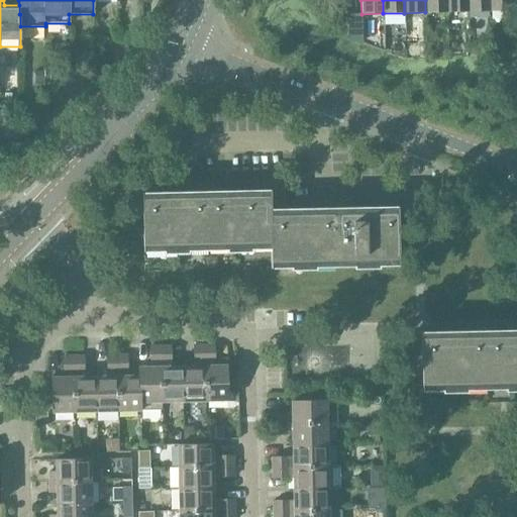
[(445,0),(425,0),(425,12),(446,12),(445,0)]
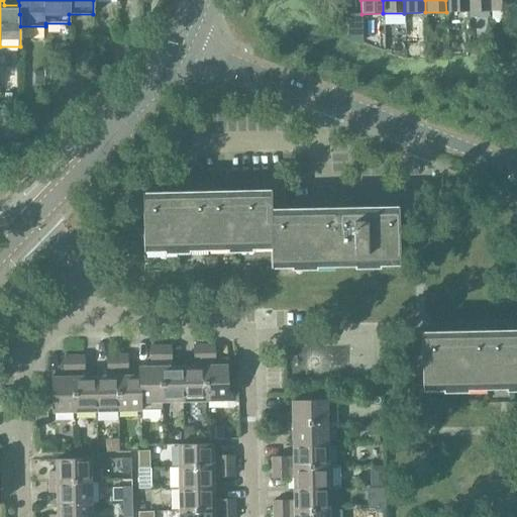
[(467,0),(445,0),(446,12),(468,11),(467,0)]
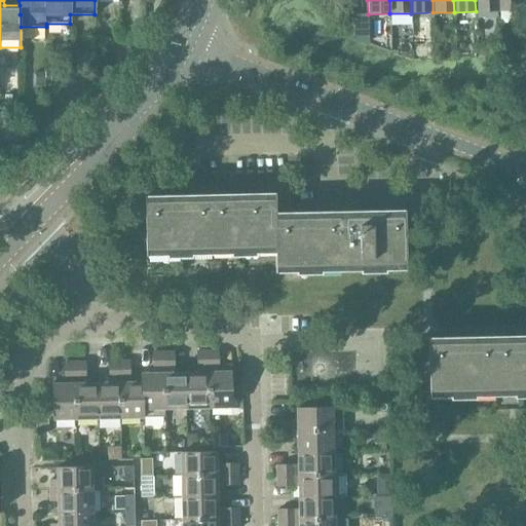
[(475,0),(476,11),(497,11),(496,0),(475,0)]
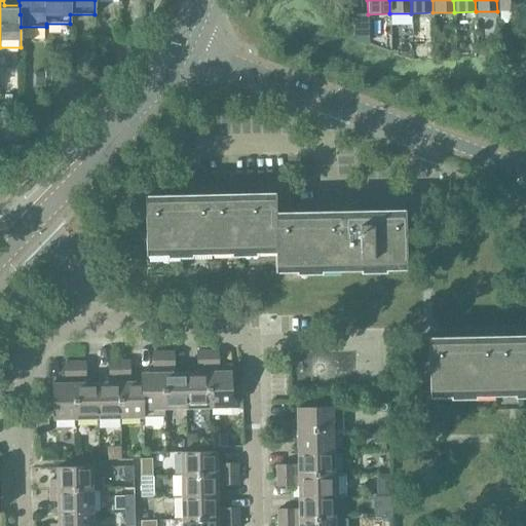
[(496,0),(497,11),(520,10),(519,0),(496,0)]
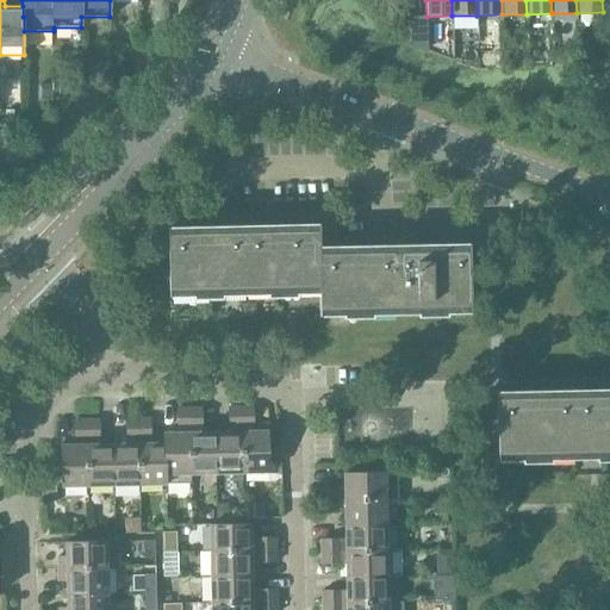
[(42,85),(41,101),(50,101),(51,86),(42,85)]
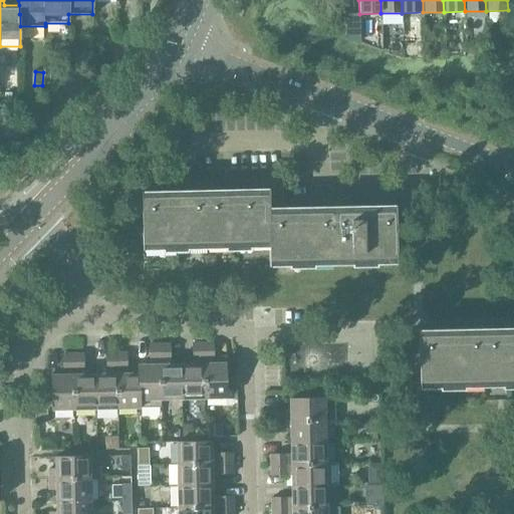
[(397,263),(395,211),(269,213),(268,194),(141,197),(142,245),(268,242),(269,261),(289,260),(289,266),(397,263)]
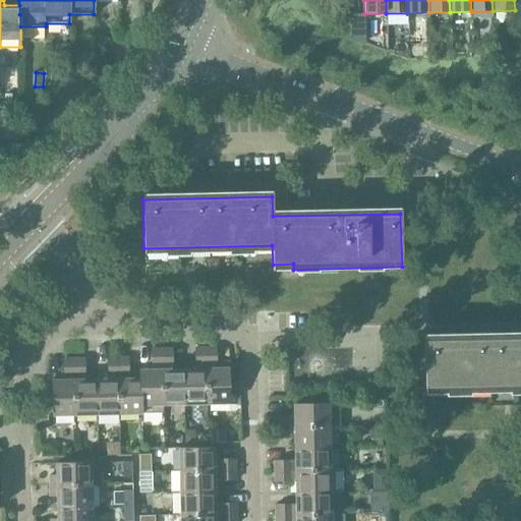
[(520,386),(520,337),(423,340),(424,388),(520,386)]
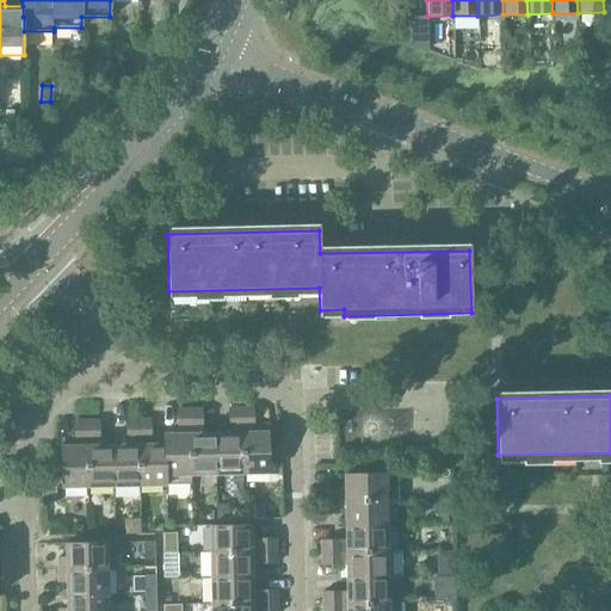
[(253,407),(241,408),(242,474),(269,473),(269,432),(254,432),(253,407)]
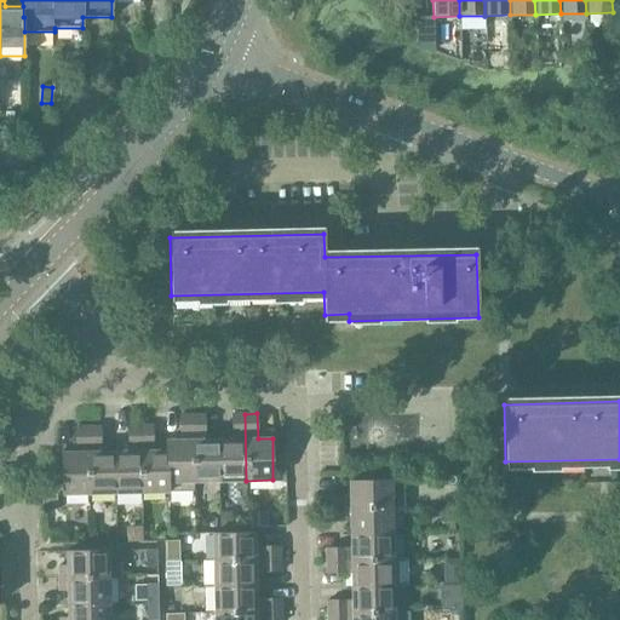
[(205,414),(193,415),(194,482),(219,481),(219,440),(205,440),(205,414)]
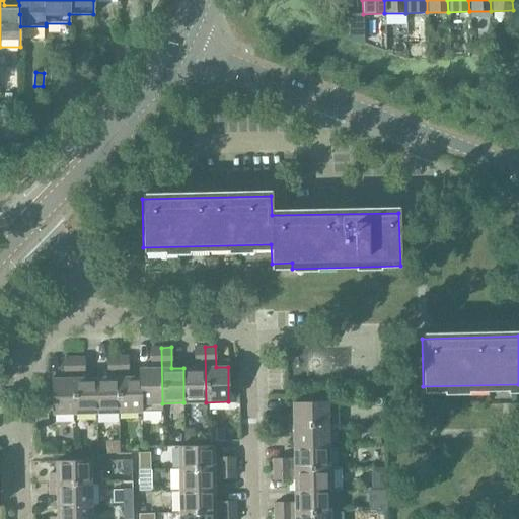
[(195,367),(183,368),(183,402),(206,402),(205,347),(194,347),(195,367)]
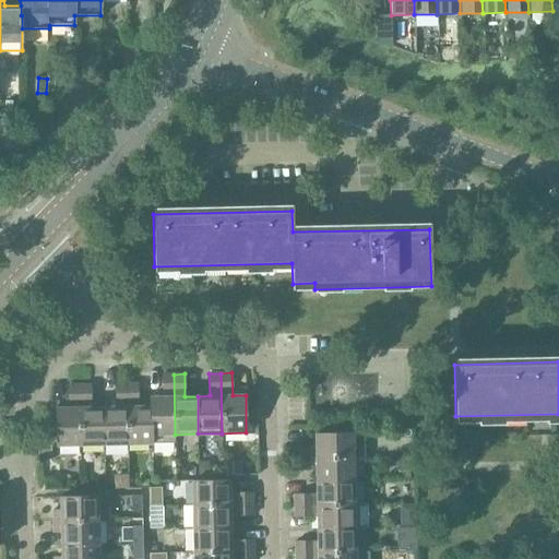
[(150,397),(150,406),(151,435),(152,435),(152,443),(175,443),(175,435),(174,375),(162,375),(162,396),(150,397)]
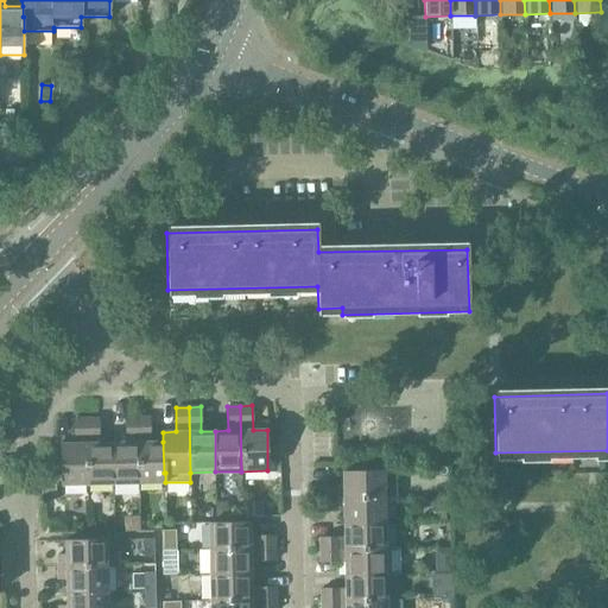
[(150,417),(137,418),(139,483),(165,482),(165,473),(164,473),(163,442),(150,442),(150,417)]
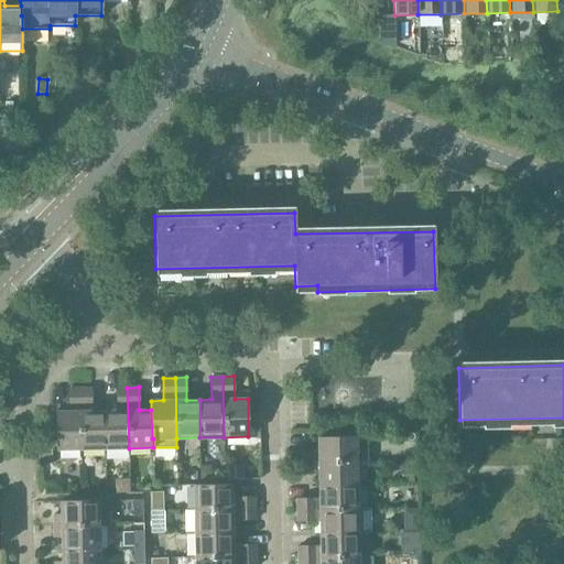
[(80,449),(79,388),(68,389),(68,411),(55,411),(56,449),(80,449)]
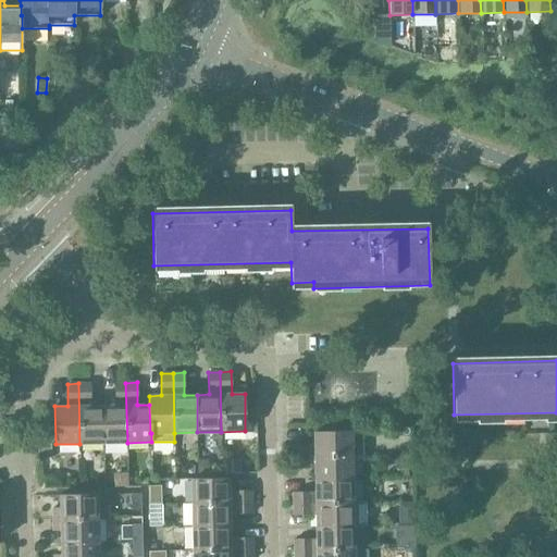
[(90,383),(78,383),(79,444),(103,443),(102,406),(90,406),(90,383)]
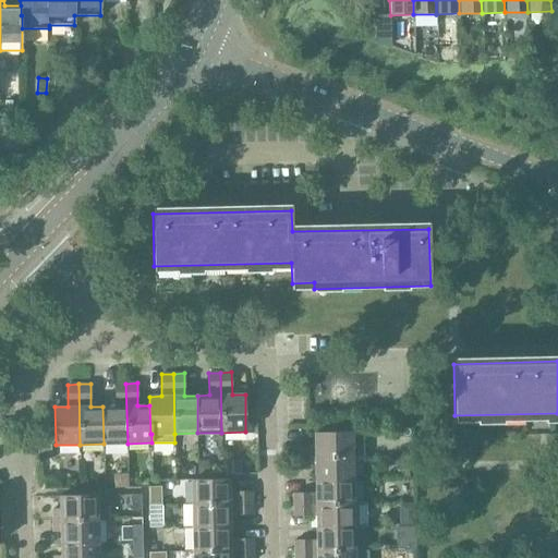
[(114,405),(102,407),(104,444),(128,444),(125,384),(114,384),(114,405)]
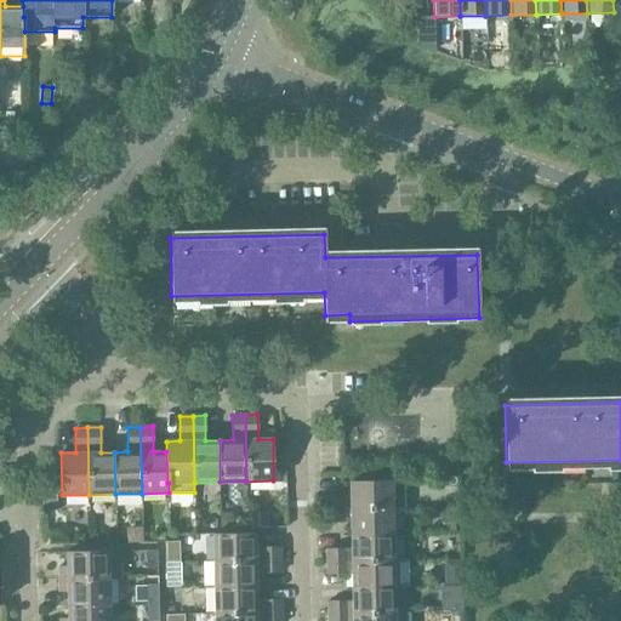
[(325,496),(325,510),(392,508),(392,480),(349,482),(349,496),(325,496)]
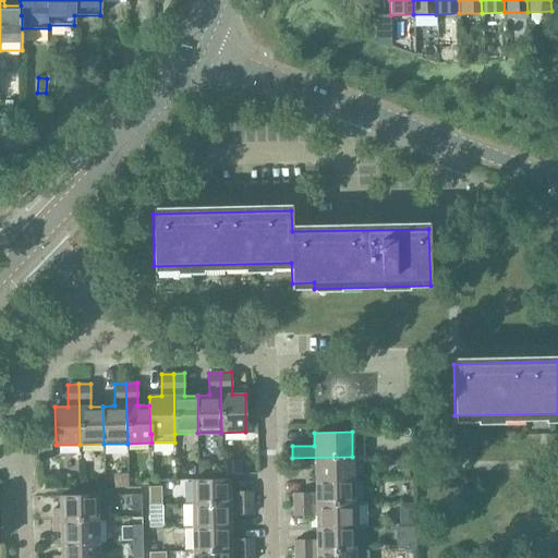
[(315,469),(315,481),(353,480),(352,457),(292,458),(292,469),(315,469)]
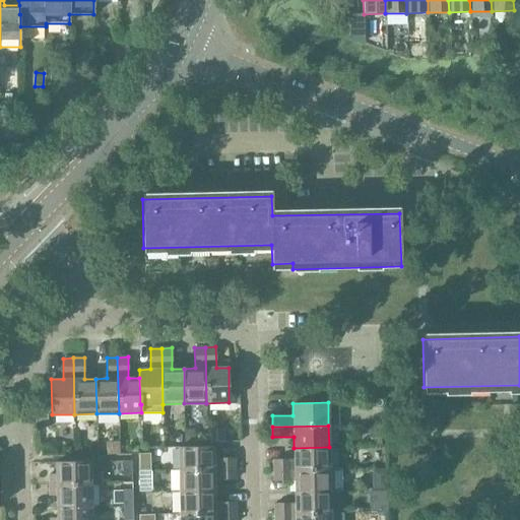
[(224,431),(209,431),(209,442),(224,442),(224,431)]
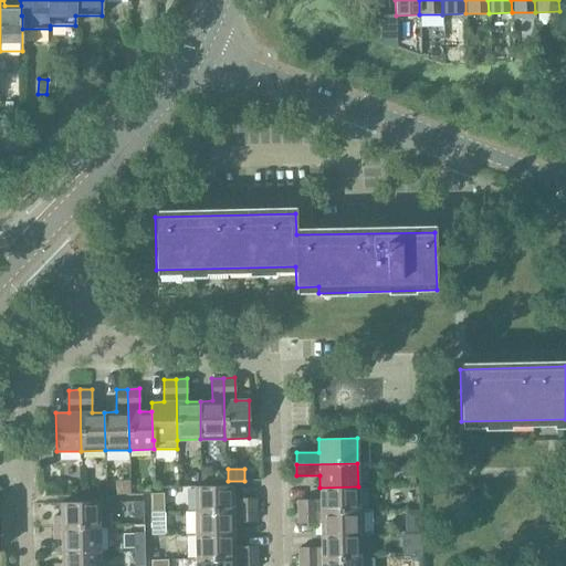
[(129,481),(115,481),(115,494),(129,494),(129,481)]
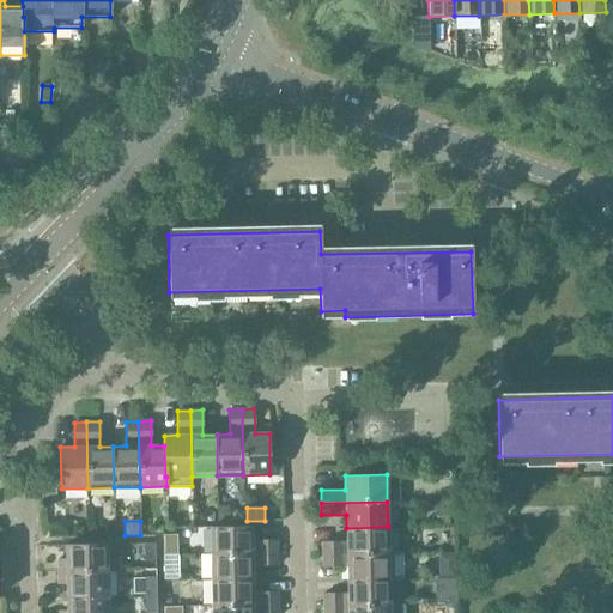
[(211,527),(211,554),(277,552),(277,540),(252,540),(252,526),(211,527)]
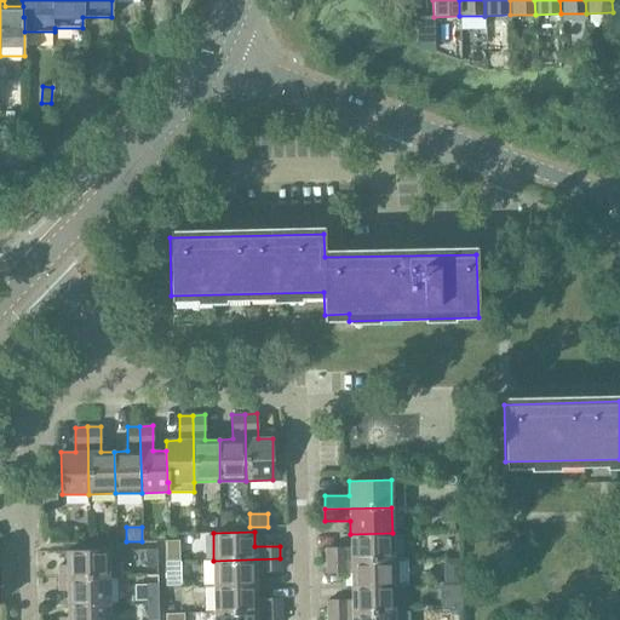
[(326,547),(326,561),(392,558),(392,533),(350,534),(350,547),(326,547)]
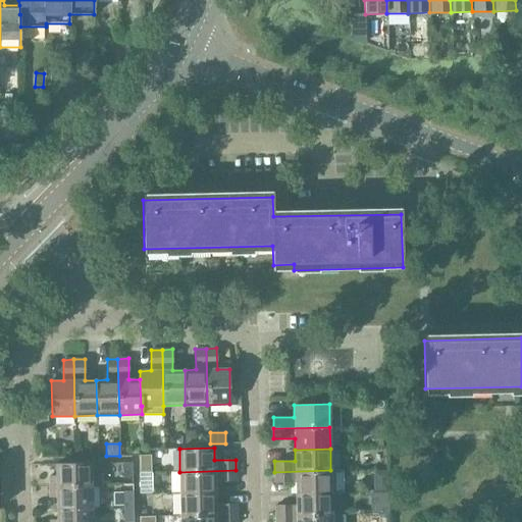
[(102,486),(102,485),(101,463),(56,464),(56,476),(49,476),(50,486),(92,485),(92,486),(102,486)]
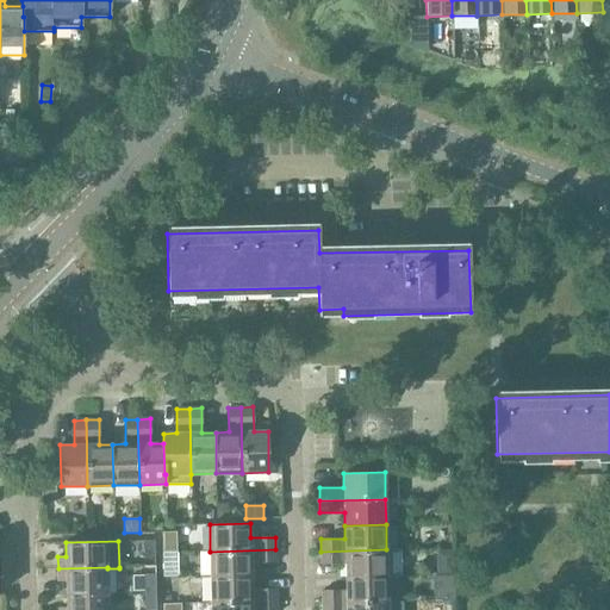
[(143,541),(144,559),(155,558),(154,541),(143,541)]
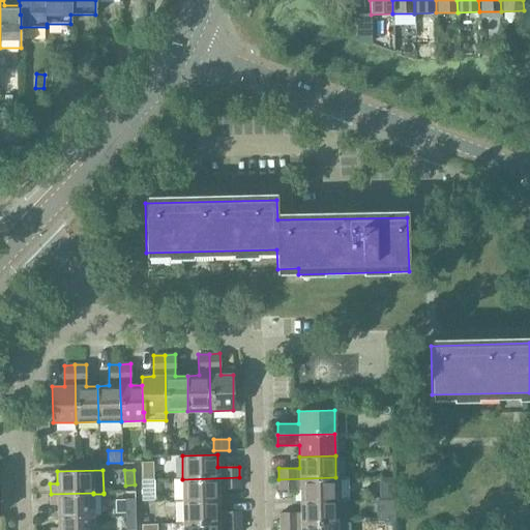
[(182,479),(182,501),(218,500),(218,489),(239,489),(239,477),(182,479)]
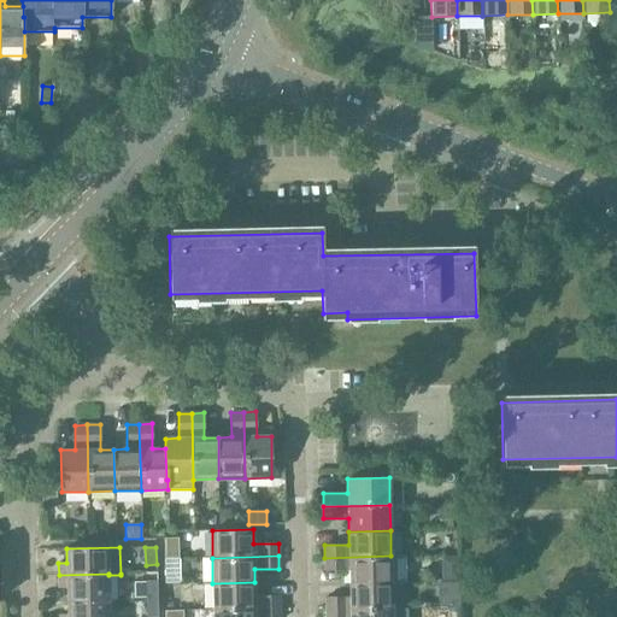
[(391,556),(324,558),(324,571),(350,570),(350,583),(392,582),(392,583),(406,582),(405,556),(391,556)]
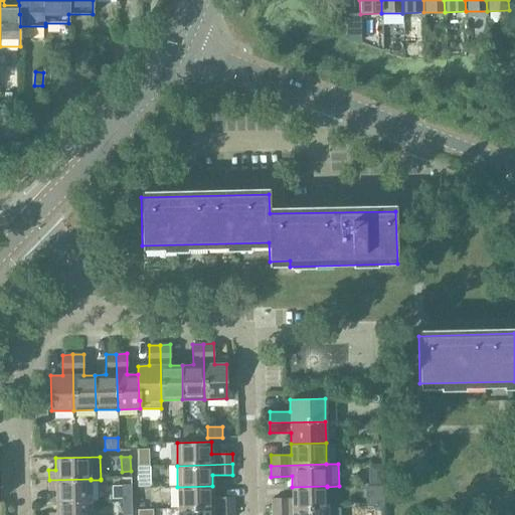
[(55,491),(56,502),(91,501),(91,480),(91,479),(49,480),(49,491),(55,491)]
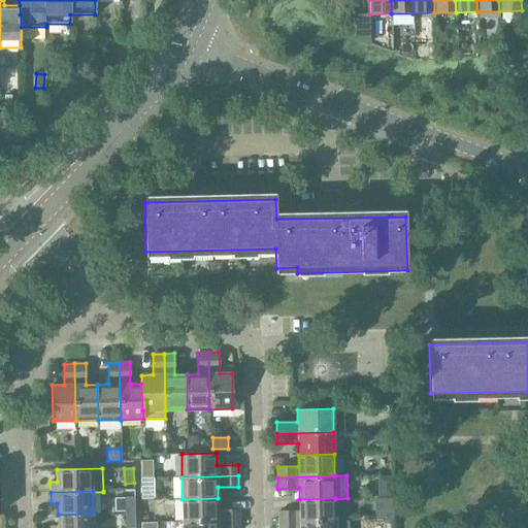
[(125,512),(125,513),(134,513),(134,497),(125,497),(125,499),(125,512)]
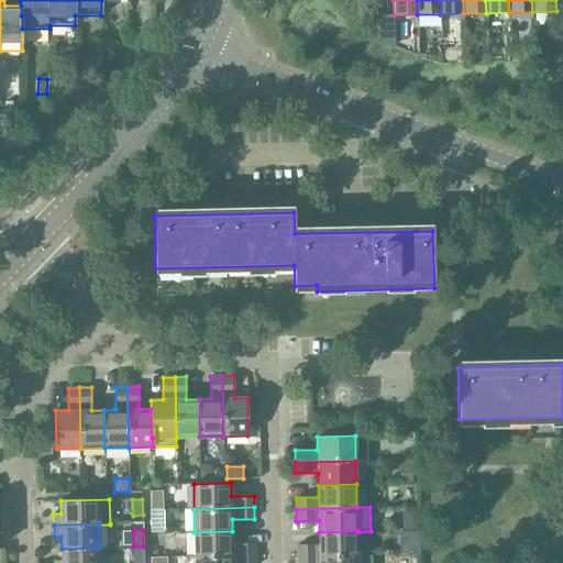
[(194,532),(195,556),(255,554),(255,543),(232,543),(232,531),(194,532)]
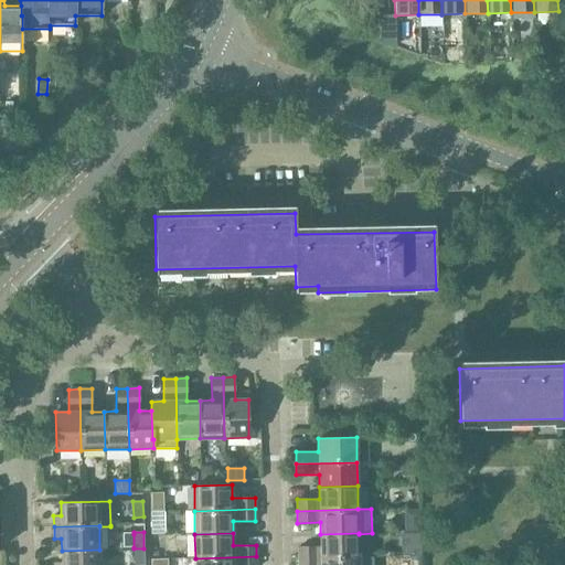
[(359,533),(320,534),(320,546),(298,546),(298,558),(359,557),(359,534),(359,533)]
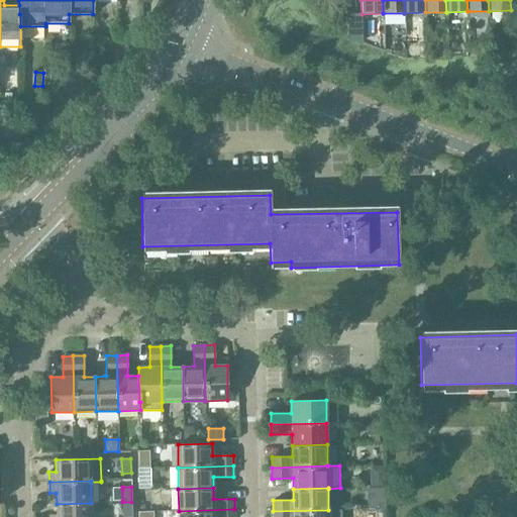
[(122,489),(112,489),(113,501),(122,501),(122,489)]
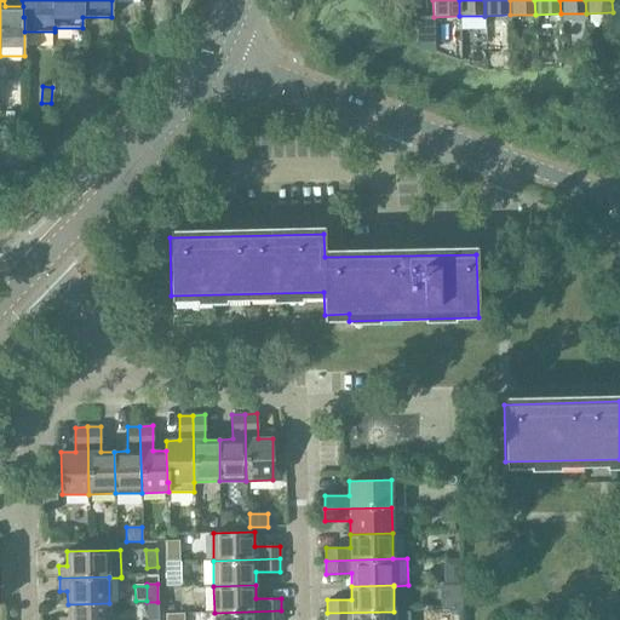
[(158,602),(147,602),(148,619),(159,619),(158,602)]
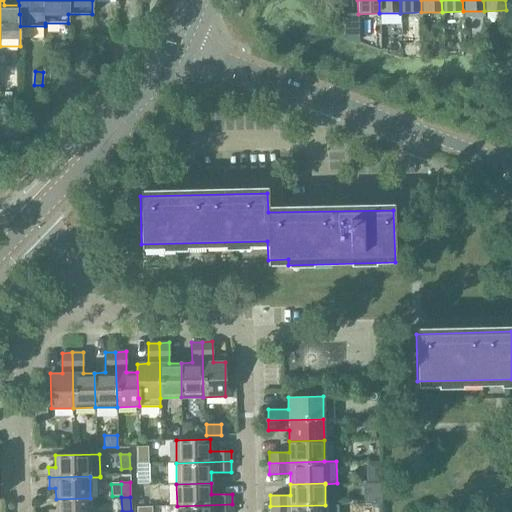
[(49,510),(49,511),(90,511),(90,498),(56,499),(56,510),(49,510)]
